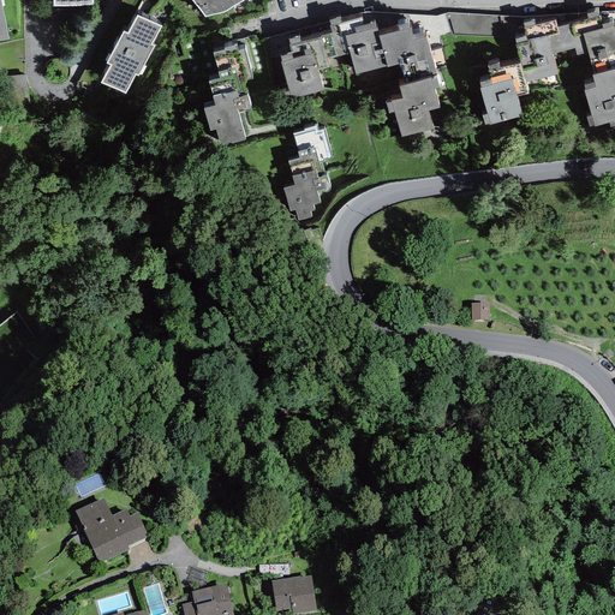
[(191,0),(206,17),(225,12),(244,0),(191,0)]
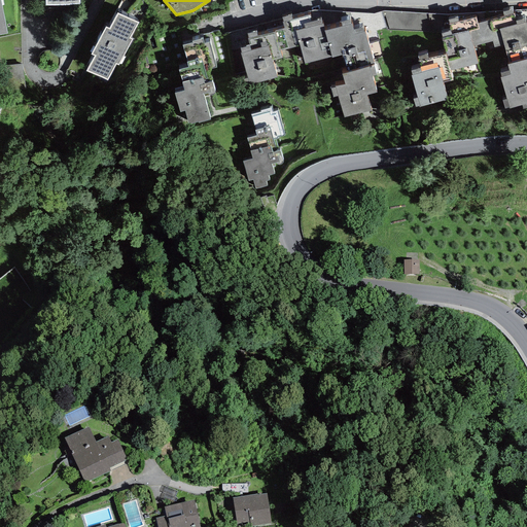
[(469,32),(473,46),(492,41),(494,47),(503,45),(510,65),(526,60),(526,22),(526,23),(525,19),(516,21),(515,14),(513,14),(512,10),(503,12),(504,16),(478,24),(479,29),(469,32)]
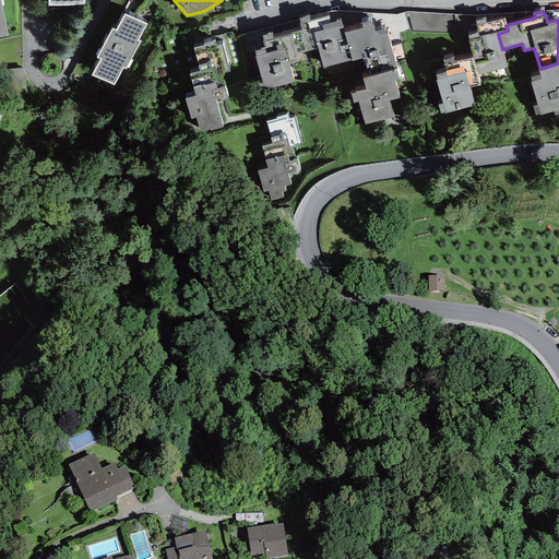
[(100,59),(92,76),(114,85),(123,68),(126,69),(141,42),(138,40),(146,24),(125,14),(116,31),(113,30),(96,58),(100,59)]
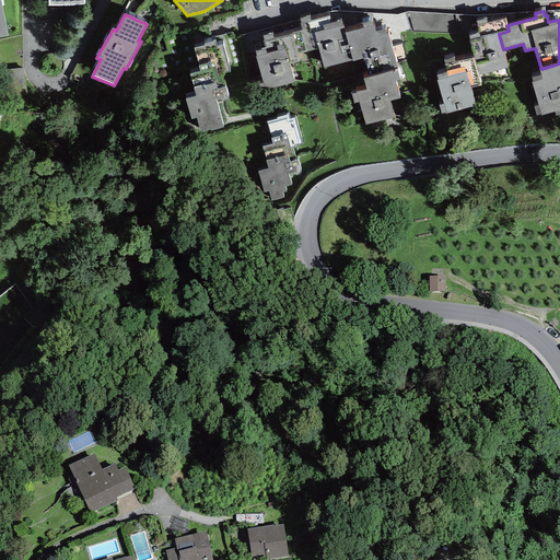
[(292,34),(298,54),(318,48),(324,68),(352,60),(345,33),(342,28),(343,28),(343,25),(342,25),(341,21),(331,23),(329,15),(311,21),(308,16),(299,19),(301,23),(300,24),(301,30),(291,33),(292,34)]
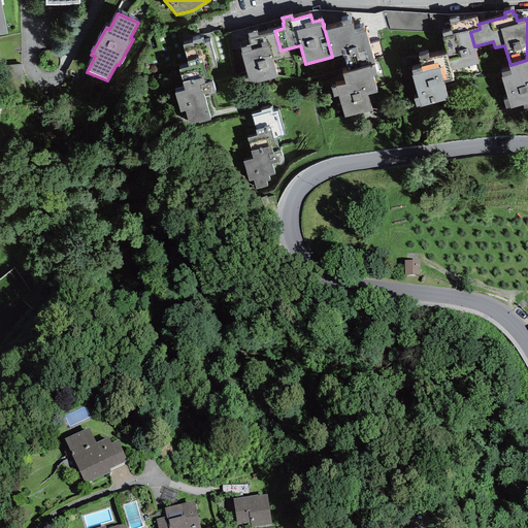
[(446,55),(451,71),(479,64),(474,46),(470,32),(480,29),(479,24),(476,18),(459,23),(458,18),(449,21),(451,24),(450,25),(452,31),(442,34),(443,38),(442,39),(447,55),(446,55)]
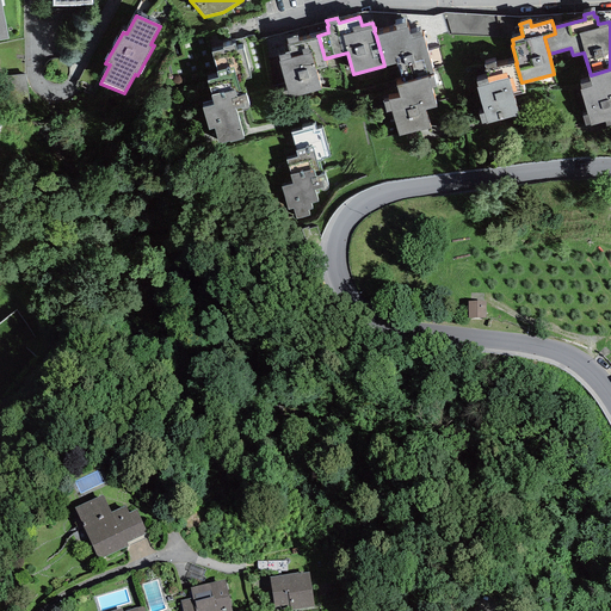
[(396,31),(376,36),(384,66),(384,67),(397,63),(403,84),(427,78),(427,76),(433,75),(423,37),(421,37),(420,32),(409,35),(408,28),(407,29),(406,23),(395,26),(396,31)]
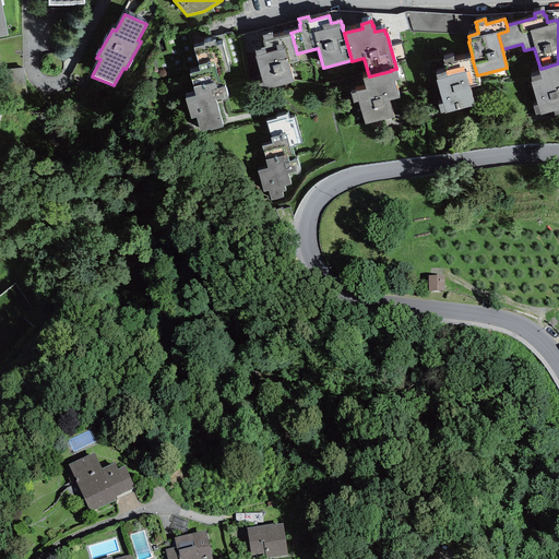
[(254,57),(265,90),(294,82),(288,64),(299,61),(297,54),(292,34),(273,38),(272,33),(262,36),(263,40),(262,40),(264,48),(254,51),(257,56),(254,57)]
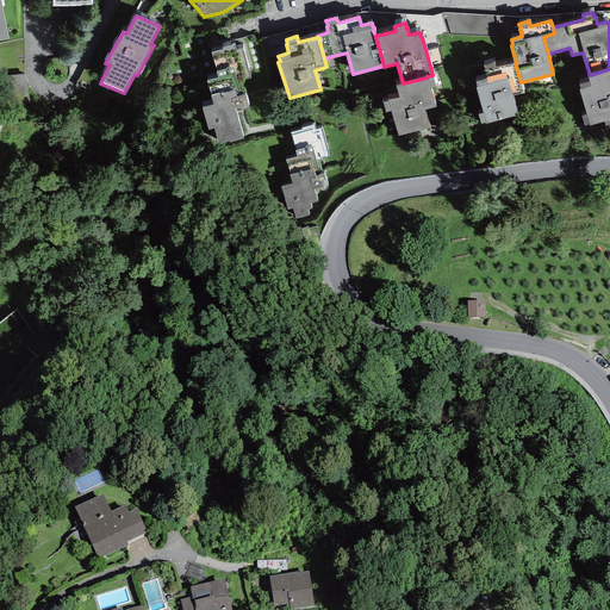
[(236,81),(250,78),(242,48),(236,49),(235,44),(222,48),(222,49),(211,53),(217,72),(216,73),(217,78),(206,81),(211,95),(210,97),(212,105),(203,107),(209,130),(213,129),(218,144),(229,141),(230,142),(243,138),(235,110),(240,109),(241,110),(242,111),(243,111),(246,111),(247,110),(248,109),(248,107),(248,105),(244,95),(241,95),(236,81)]
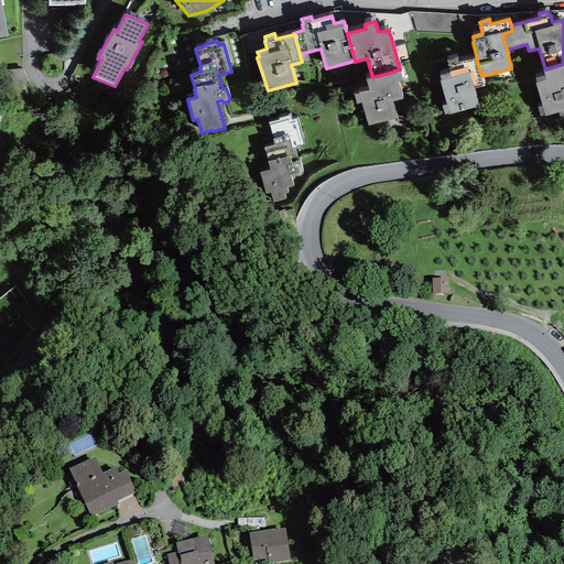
[(449,114),(449,115),(479,107),(474,88),(484,86),(481,76),(476,58),(457,64),(456,60),(448,62),(449,65),(448,66),(449,74),(440,76),(442,80),(440,82),(447,105),(442,106),(445,115),(449,114)]
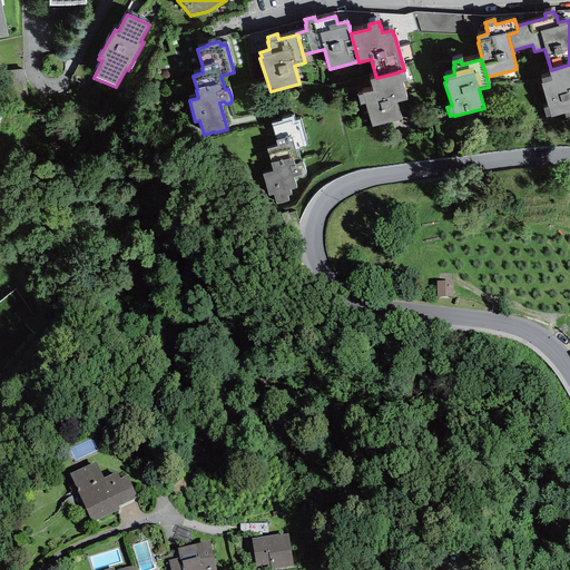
[(551,118),(569,111),(569,65),(551,70),(549,70),(551,77),(542,80),(543,84),(542,85),(549,108),(543,109),(546,118),(550,117),(551,118)]
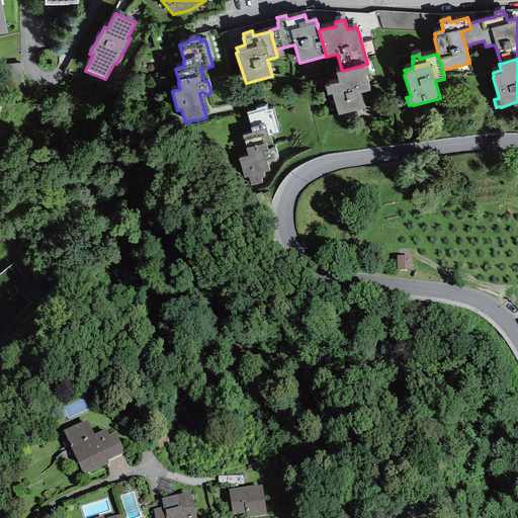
[(338,115),(365,109),(360,94),(370,91),(365,75),(369,74),(367,66),(363,67),(362,66),(342,71),(336,73),(339,83),(329,85),(329,86),(325,87),(327,96),(331,95),(338,115)]
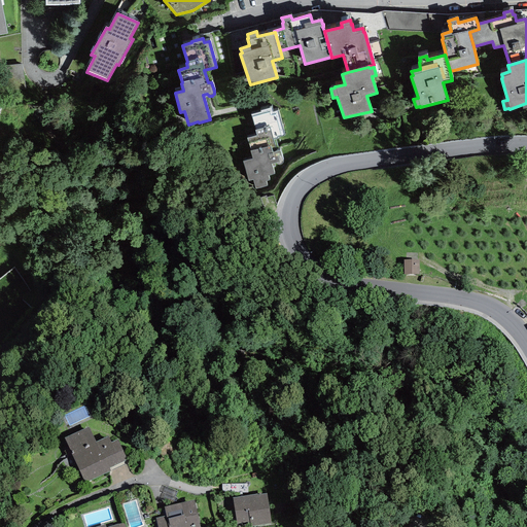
[(278,138),(285,136),(278,110),(273,112),(272,107),(260,111),(260,112),(251,115),(255,130),(254,131),(256,136),(247,138),(251,151),(250,151),(252,159),(242,162),(248,181),(252,180),(255,189),(267,186),(266,182),(270,180),(269,176),(275,174),(272,164),(276,163),(277,165),(278,165),(279,165),(280,165),(282,164),(283,163),(283,162),(283,160),(280,149),(277,150),(274,140),(279,139),(278,138)]
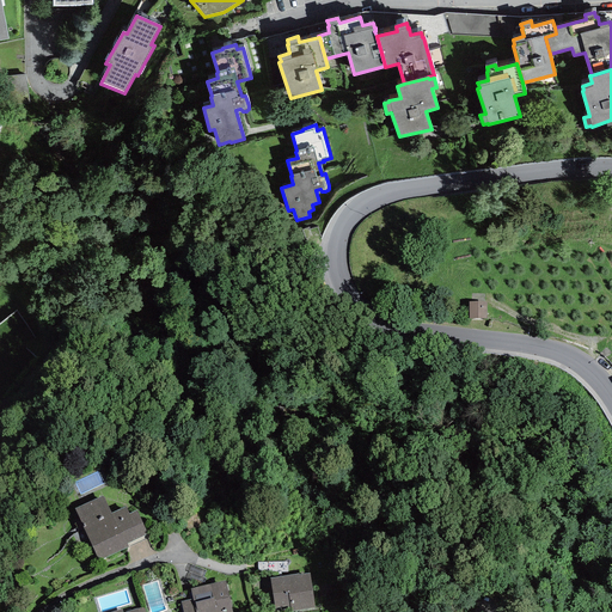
[(487,319),(487,303),(469,303),(469,319),(487,319)]
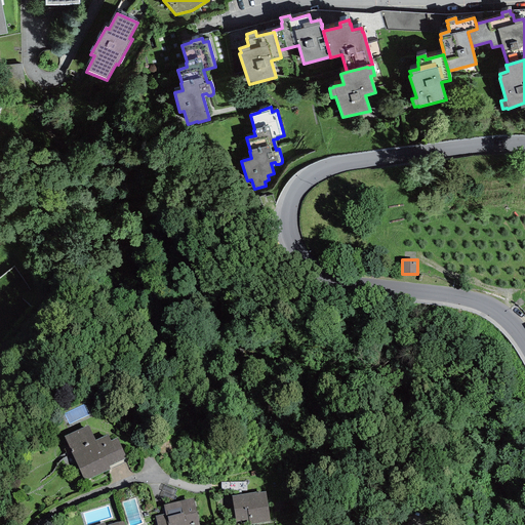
[(88,426),(64,436),(84,482),(111,470),(109,467),(126,458),(117,438),(111,441),(108,435),(95,440),(88,426)]
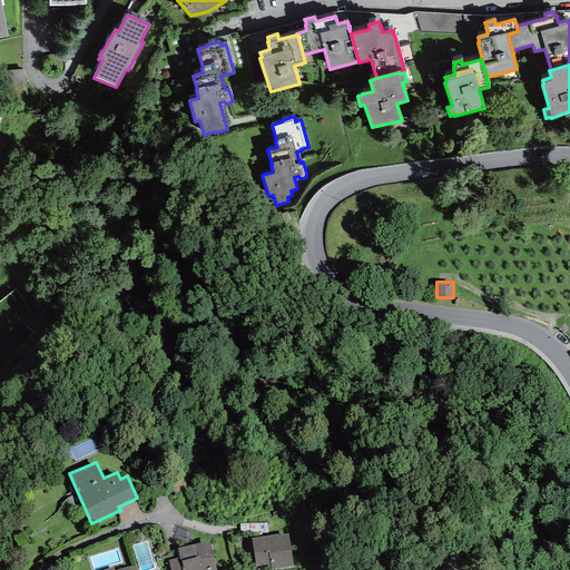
[(293,566),(288,533),(278,536),(278,533),(252,538),(255,567),(267,564),(268,569),(293,566)]
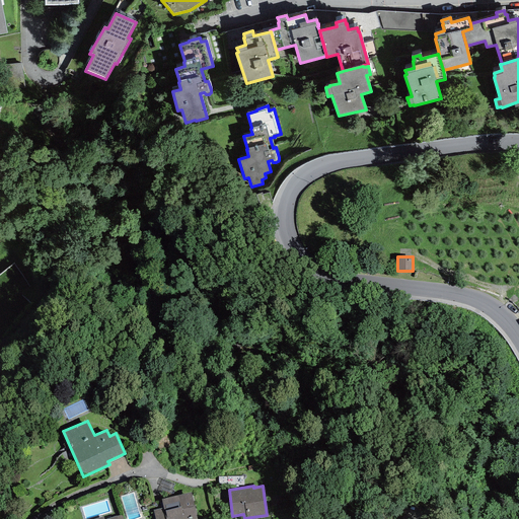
[(128,518),(141,515),(135,491),(123,494),(128,518)]
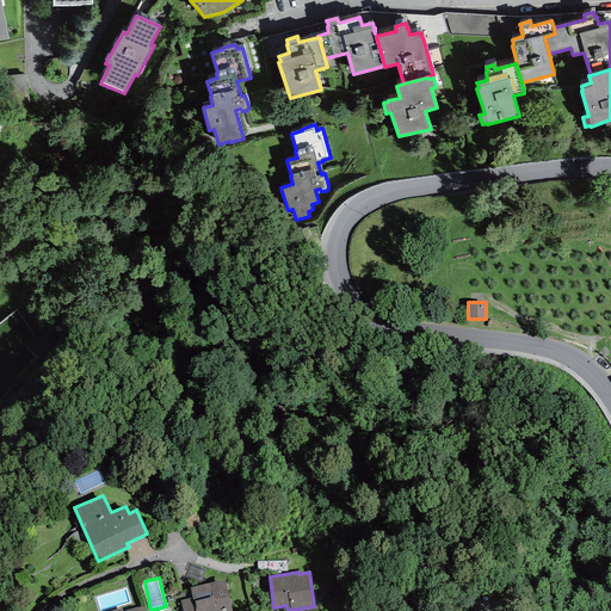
[(230,610),(224,580),(190,587),(192,598),(180,600),(183,610),(230,610)]
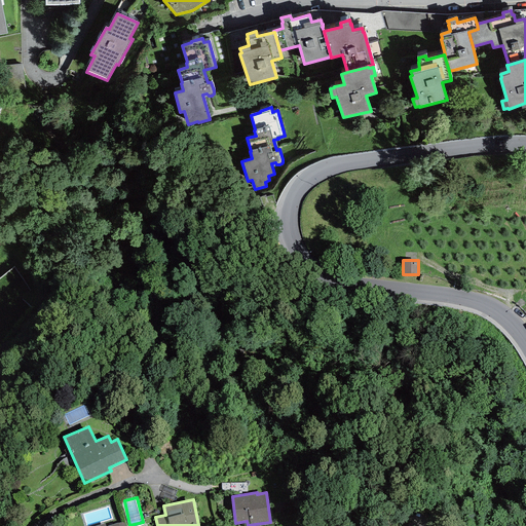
All buildings are outlined.
